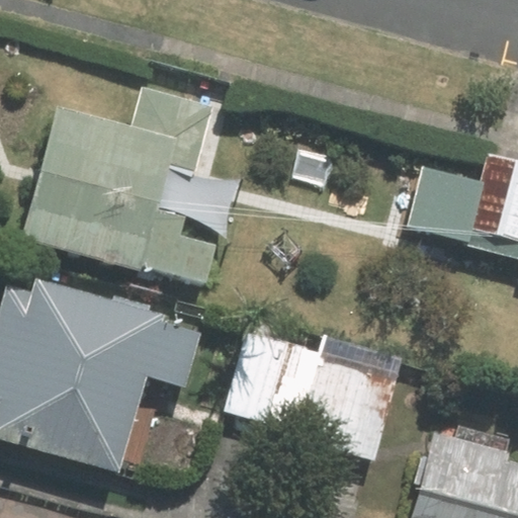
[(191,228),(222,236),(236,183),(218,178),(225,151),(212,148),(223,109),(143,88),(133,126),(58,106),(22,242),(207,291),(219,247),(188,239),(191,228)]
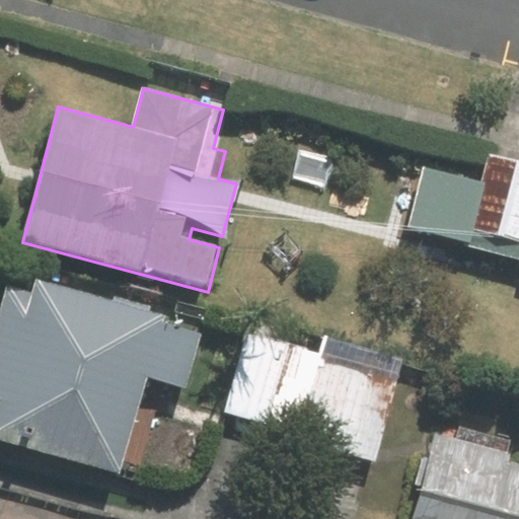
[(518,162),(488,154),(482,180),(425,166),(408,233),(518,260),(518,162)]
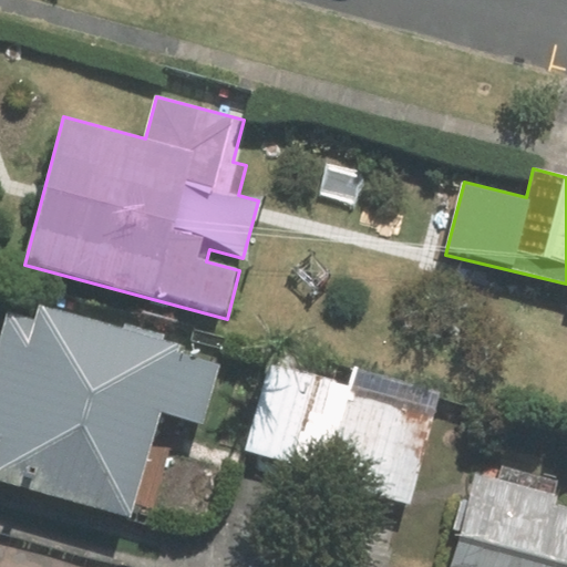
[(203,426),(219,361),(175,350),(178,338),(38,301),(32,323),(2,316),(0,326),(0,485),(132,519),(158,415),(203,426)]
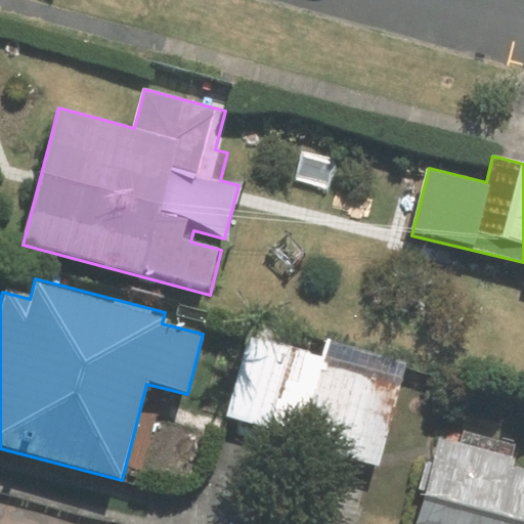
[(407,358),(329,337),(323,355),(297,348),(300,337),(249,322),(221,424),(379,466),(407,358)]
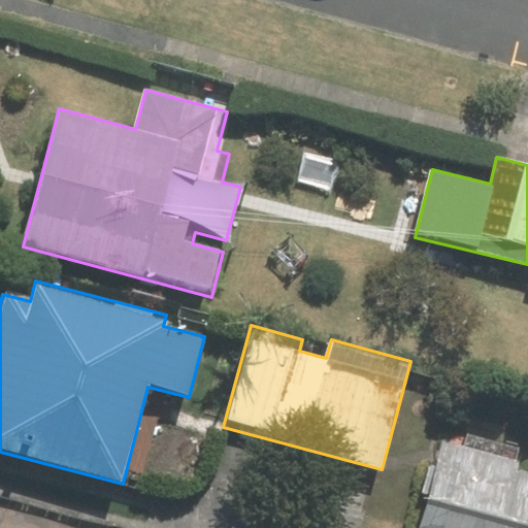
[(521,459),(444,438),(420,527),(527,527),(527,476),(517,474),(521,459)]
